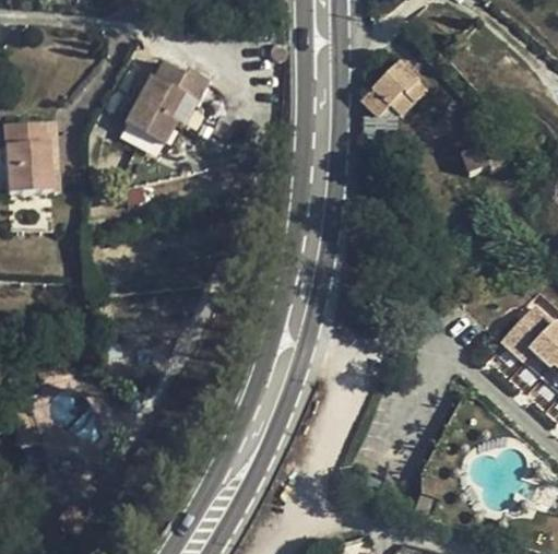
[(159,57),(125,122),(163,143),(175,120),(183,125),(209,78),(187,66),(185,71),(159,57)]
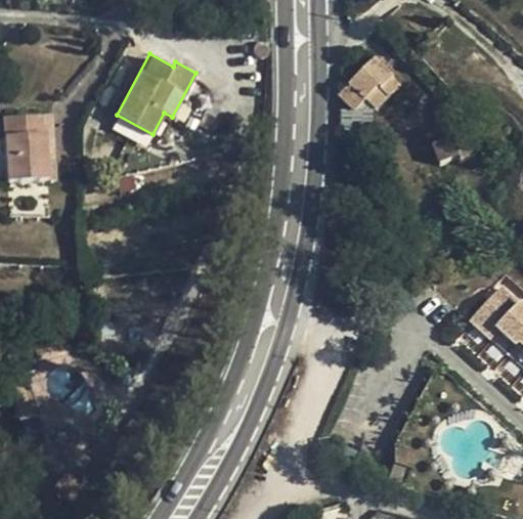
[(377,53),(339,90),(354,105),(365,95),(376,105),(398,83),(393,79),(397,75),(377,53)]
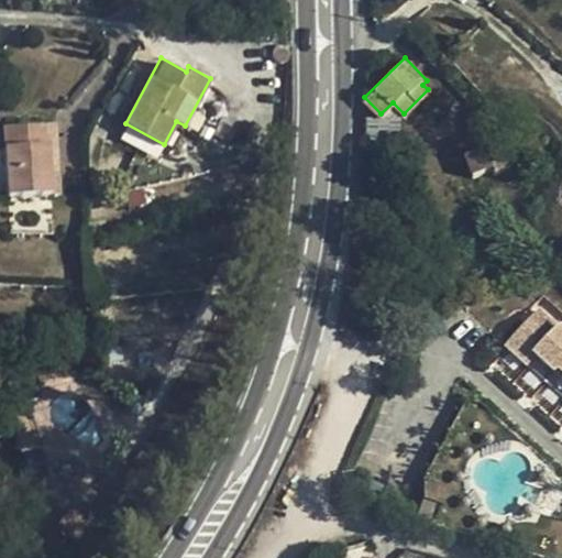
[(50,162),(58,161),(56,120),(47,121),(50,162)]
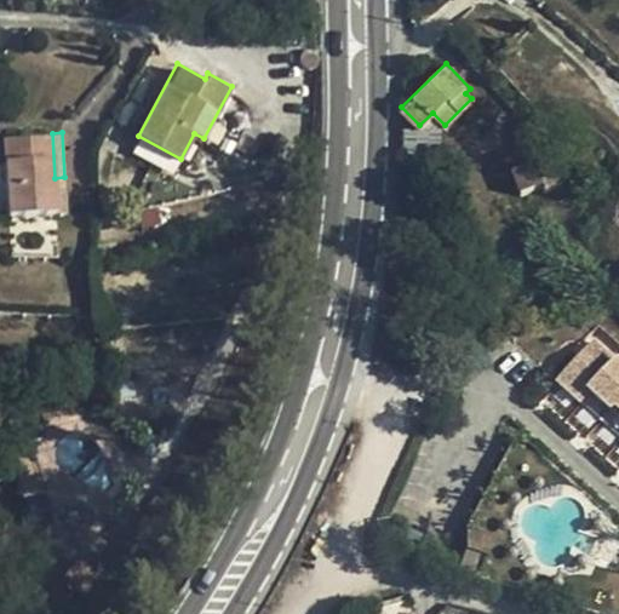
[(52,133),(5,136),(10,212),(67,208),(64,177),(55,178),(52,133)]
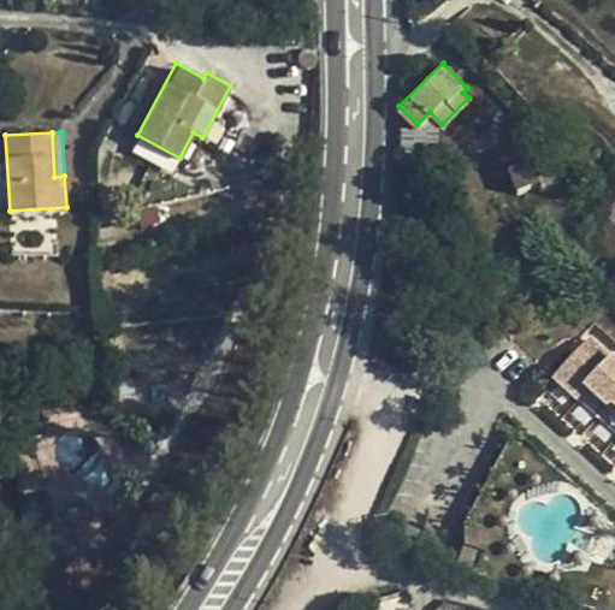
[(534,161),(533,157),(510,165),(519,187),(542,178),(543,183),(561,176),(553,154),(534,161)]
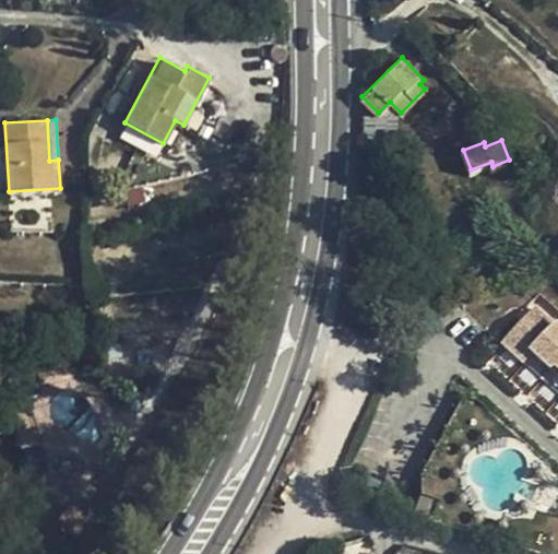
[(557,319),(537,302),(505,340),(557,387),(557,319)]
